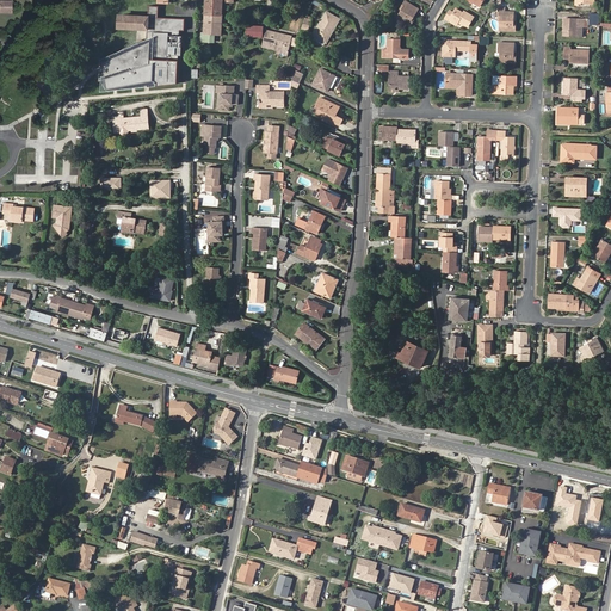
[(12,1),(0,0),(0,12),(12,12),(12,1)]
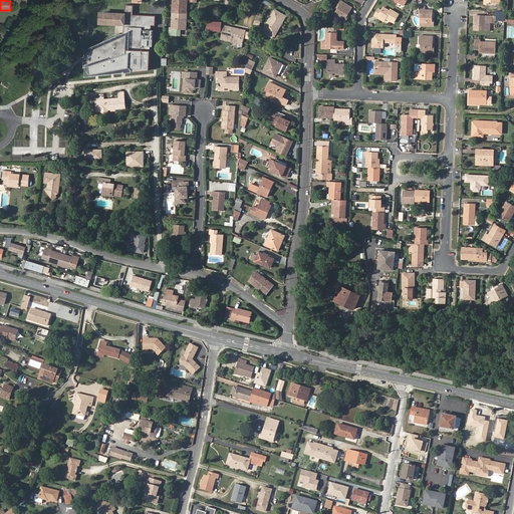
[(186,29),(187,1),(196,2),(196,0),(172,0),(171,28),(186,29)]
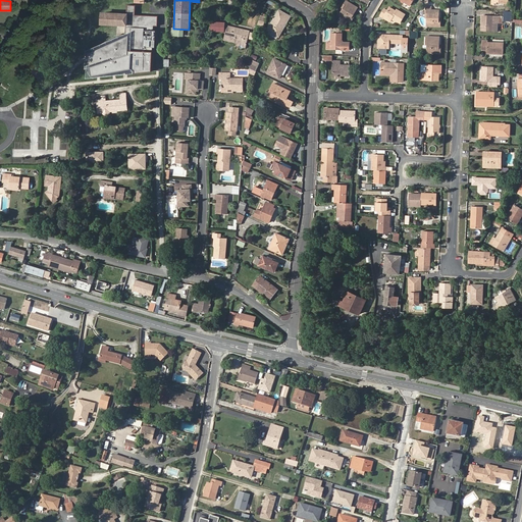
[(351,17),(353,14),(357,7),(347,1),(345,5),(344,8),(342,7),(337,14),(351,22),(353,18),(351,17)]
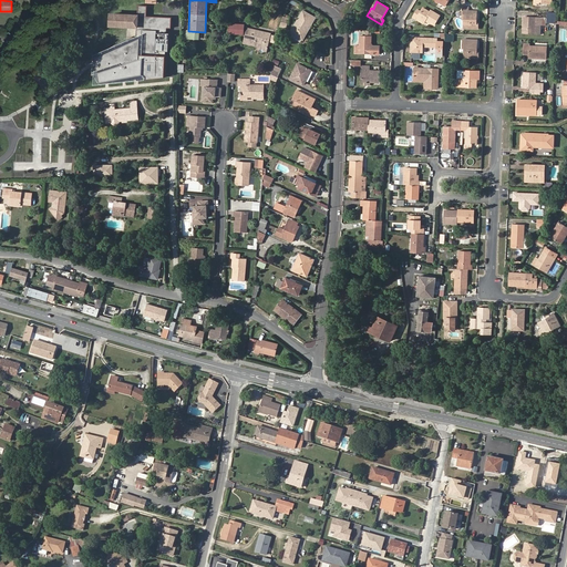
[(136,14),(110,13),(109,23),(136,26),(135,37),(132,37),(132,42),(135,42),(135,45),(133,45),(103,63),(113,79),(132,72),(132,65),(135,65),(136,79),(164,76),(165,50),(167,50),(168,32),(165,32),(166,27),(171,27),(171,16),(145,14),(146,4),(137,3),(136,14)]
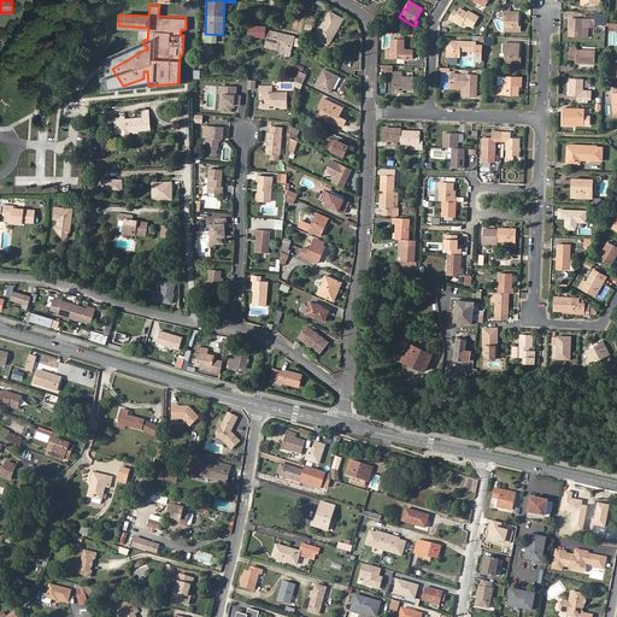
[(466,22),(465,24),(472,28),(479,18),(469,12),(468,15),(459,10),(457,13),(453,12),(450,19),(457,23),(457,22),(462,24),(464,21),(466,22)]
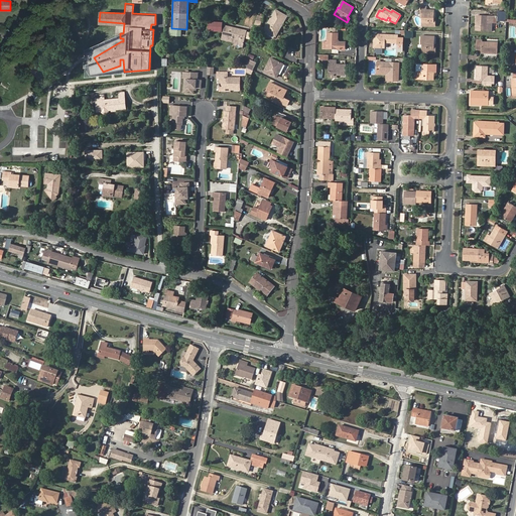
[(275,35),(281,24),(286,16),(275,10),(264,29),(275,35)]
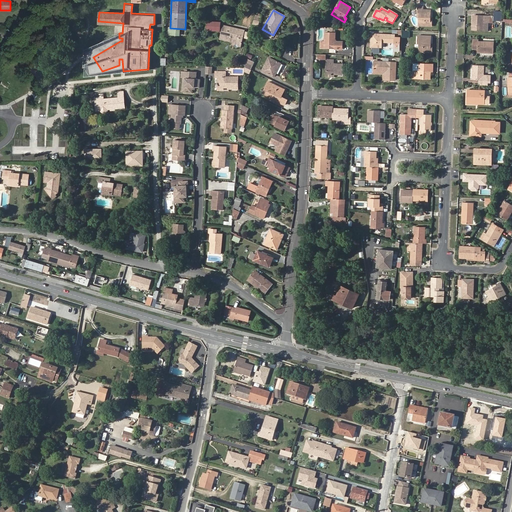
[(429,21),(430,18),(430,10),(424,10),(419,10),(417,10),(417,14),(418,14),(418,17),(418,26),(431,26),(431,21),(429,21)]
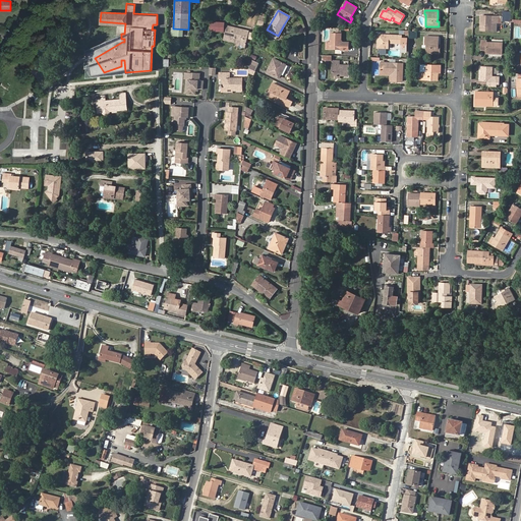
[(511,21),(511,11),(504,10),(503,21),(511,21)]
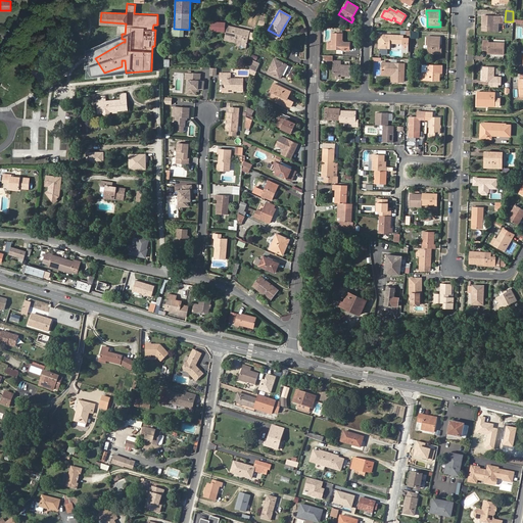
[(482,30),(492,31),(492,24),(493,22),(498,22),(500,16),(482,15),(482,30)]
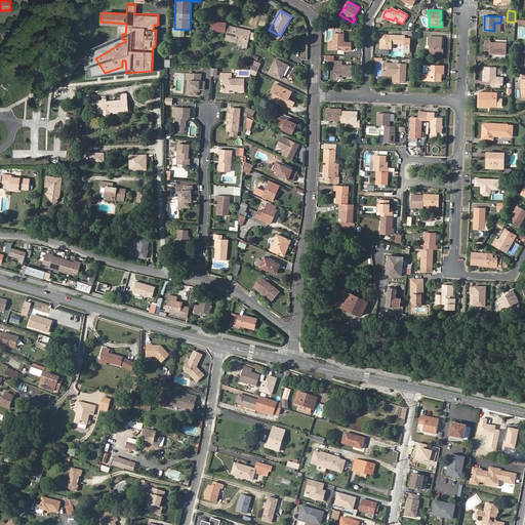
[(219,32),(221,22),(211,21),(210,31),(219,32)]
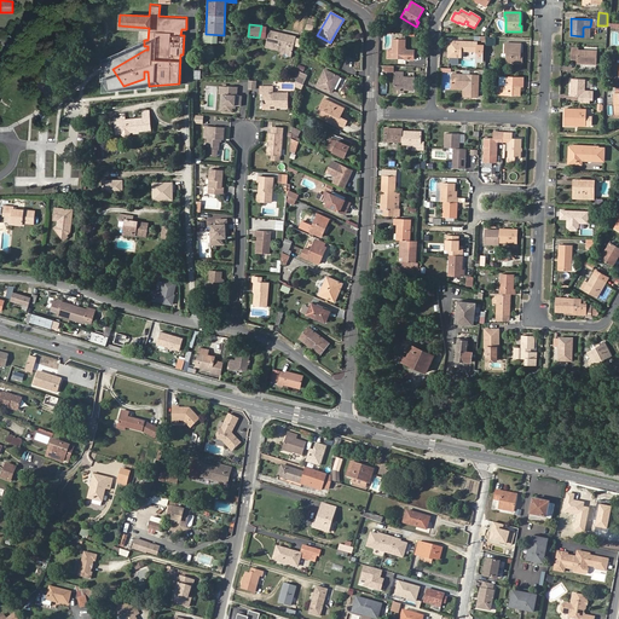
[(290,56),(295,36),(270,30),(266,45),(282,48),(281,53),(284,59),(290,56)]
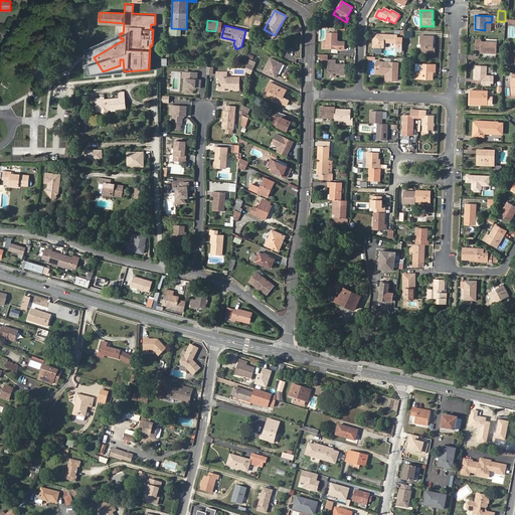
[(322,49),(343,50),(343,44),(336,44),(336,34),(326,34),(326,43),(322,42),(322,49)]
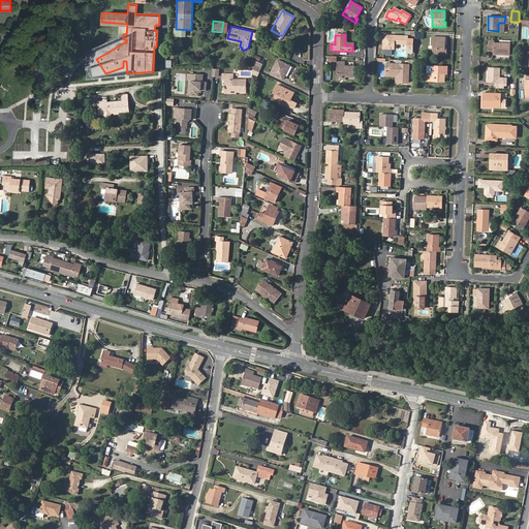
[(407,47),(413,48),(413,38),(407,38),(407,36),(383,35),(383,49),(394,49),(394,43),(407,43),(407,47)]
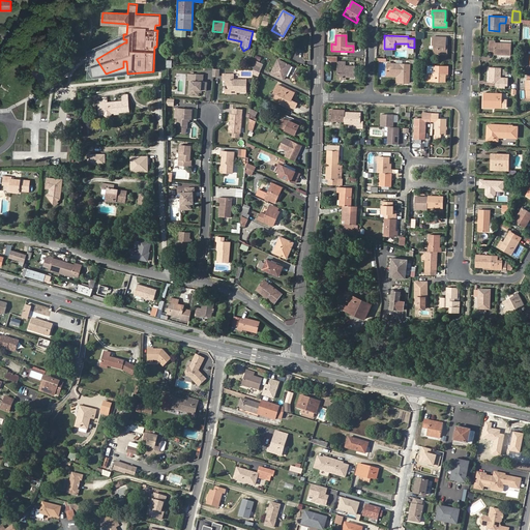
[(434,46),(432,46),(432,54),(447,54),(447,49),(445,49),(445,46),(446,37),(435,37),(434,41),(434,46)]
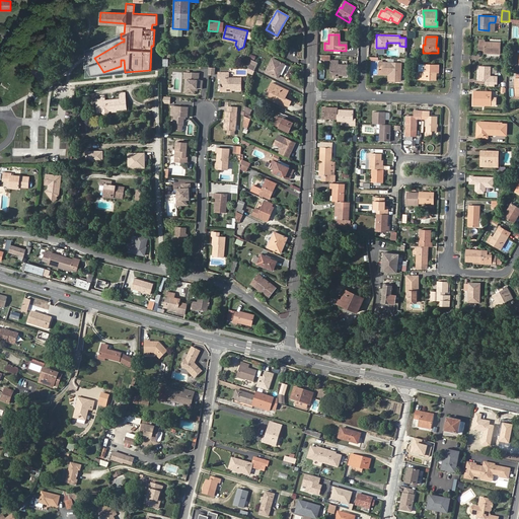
[(485,50),(485,52),(500,53),(500,42),(485,41),(485,40),(479,40),(478,49),(485,50)]
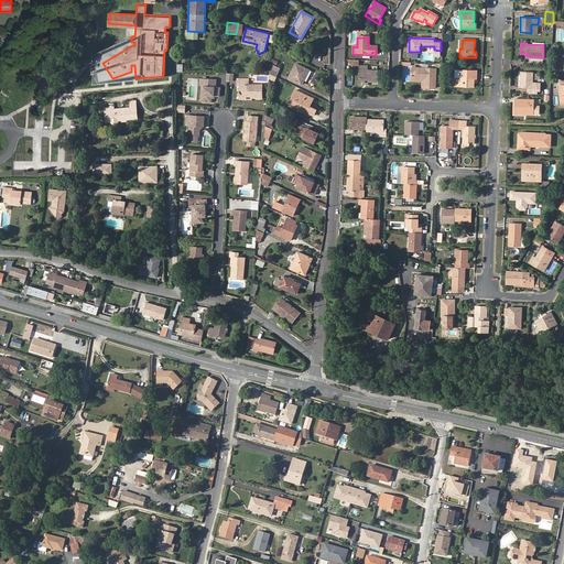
[(295,64),(289,78),(302,84),(304,79),(306,80),(311,72),(295,64)]
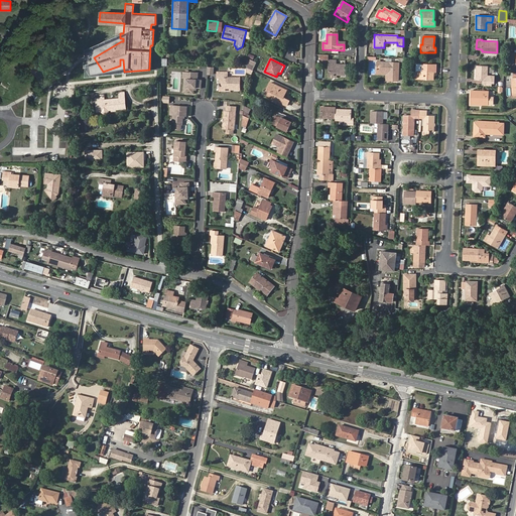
[(329,76),(336,76),(345,76),(345,66),(335,66),(336,61),(329,61),(329,76)]
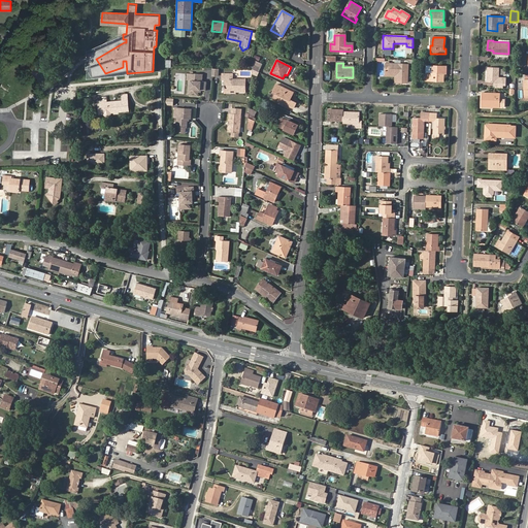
[(398,73),(397,83),(407,83),(408,64),(386,63),(386,66),(386,73),(398,73)]
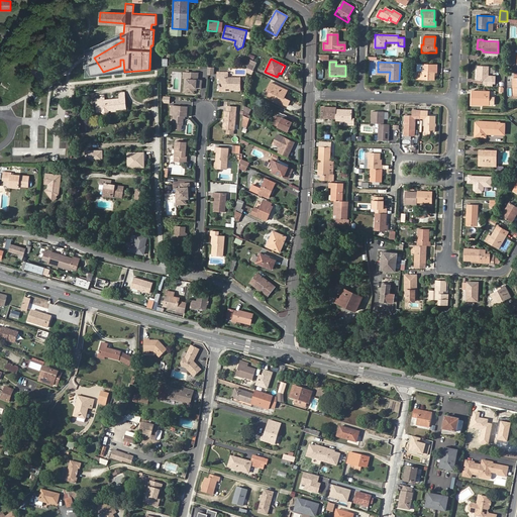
[(420,77),(420,79),(434,80),(434,72),(437,72),(437,65),(424,64),(424,72),(416,72),(416,77),(420,77)]
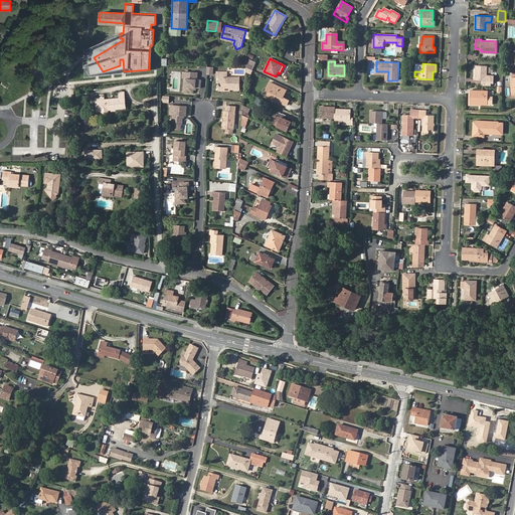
[(483,79),(483,86),(491,86),(491,82),(494,82),(494,75),(488,74),(489,64),(476,64),(476,78),(483,79)]
